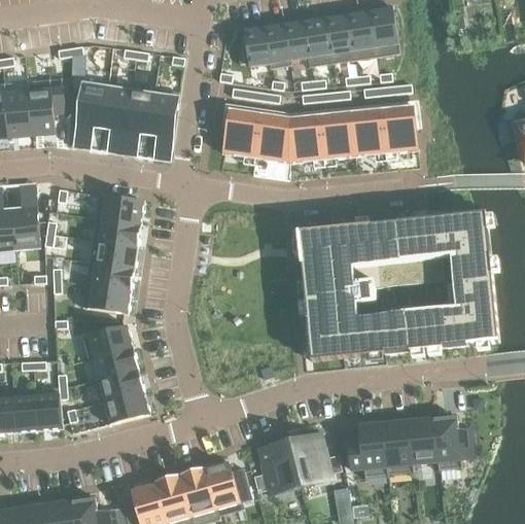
[(391,6),(369,10),(376,57),(398,53),(391,6)]
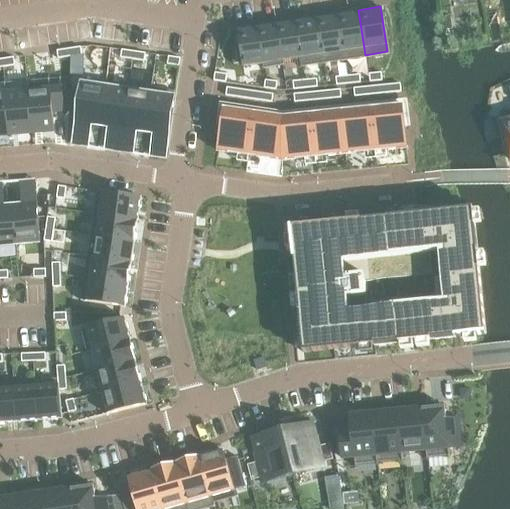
[(358,10),(337,13),(344,58),(365,55),(358,10)]
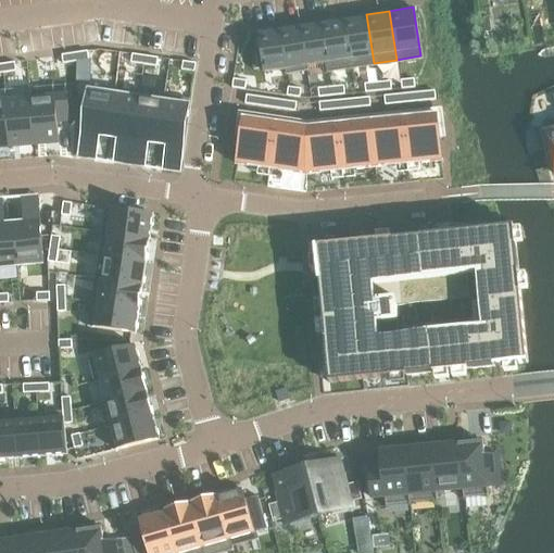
[(366,14),(342,17),(350,66),(374,63),(366,14)]
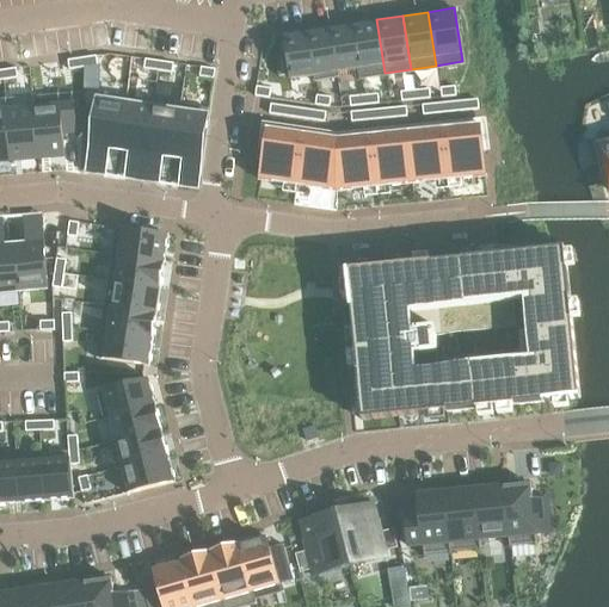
[(376,19),(350,24),(357,66),(356,66),(358,78),(385,73),(376,19)]
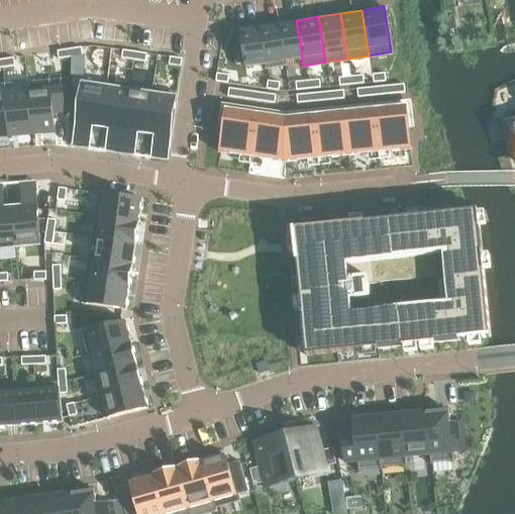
[(296,20),(278,22),(284,59),(301,56),(302,56),(296,20)]
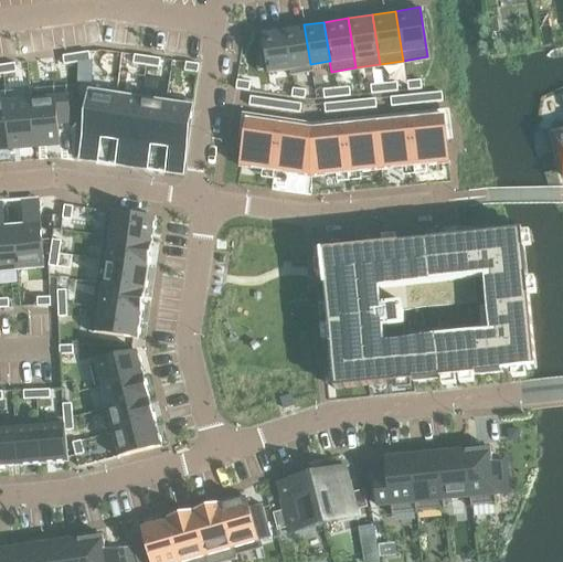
[(304,24),(282,29),(287,67),(288,73),(311,70),(310,64),(304,24)]
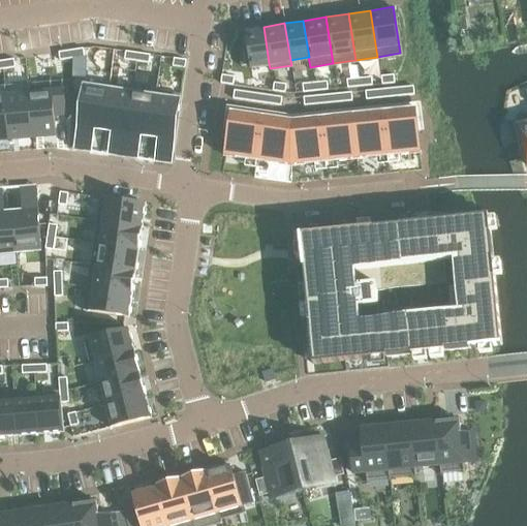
[(246,44),(237,45),(240,63),(249,62),(249,66),(269,63),(264,27),(244,30),(246,44)]
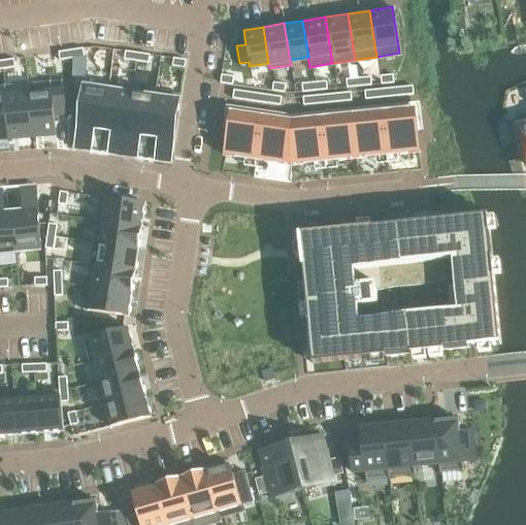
[(81,46),(69,47),(70,56),(83,55),(81,46)]
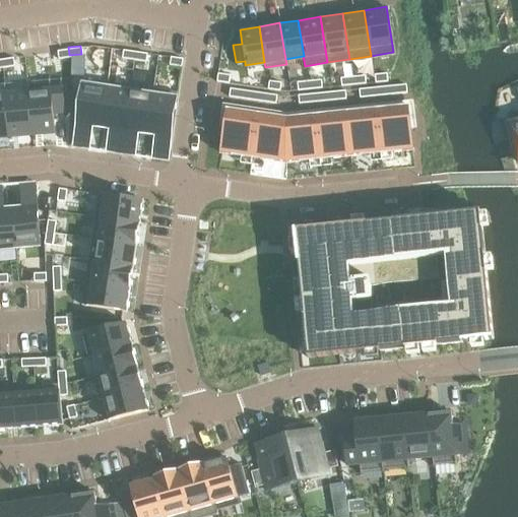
[(68,47),(56,49),(57,57),(69,55),(68,47)]
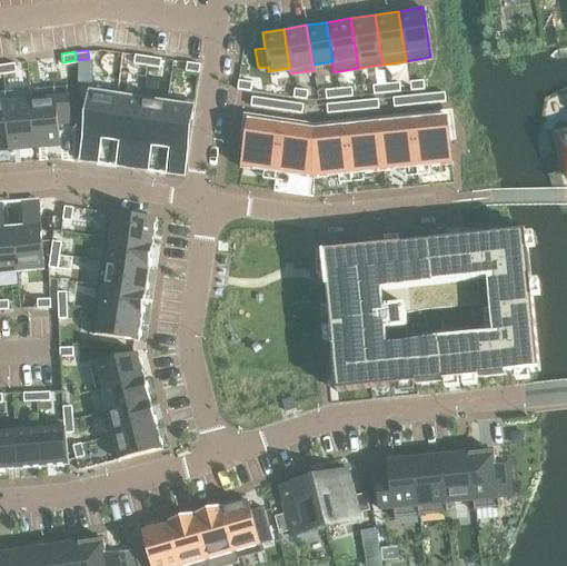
[(133,52),(132,61),(146,63),(147,55),(133,52)]
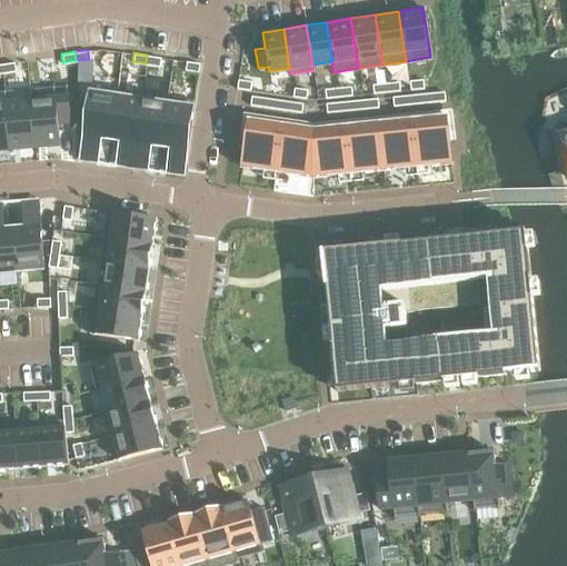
[(147,55),(146,63),(158,66),(159,57),(147,55)]
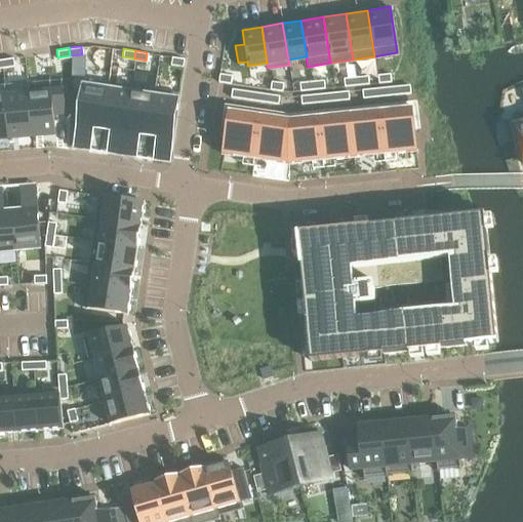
[(82,54),(70,55),(70,74),(83,74),(83,53),(82,54)]
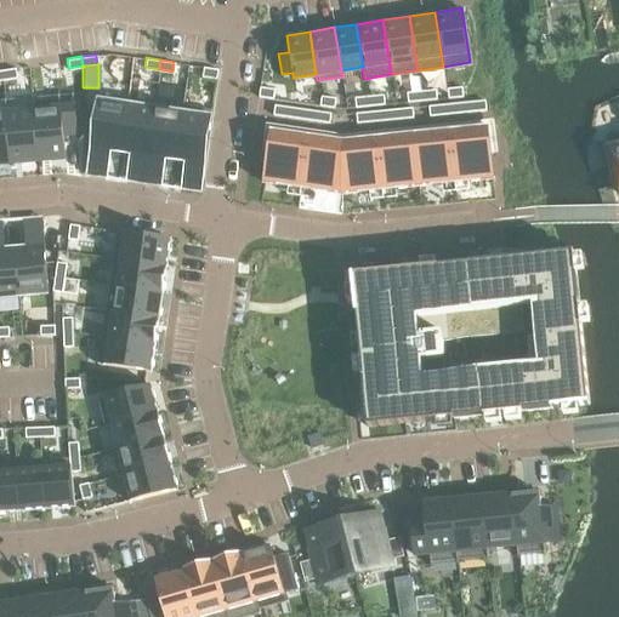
[(203,66),(200,75),(215,78),(216,68),(203,66)]
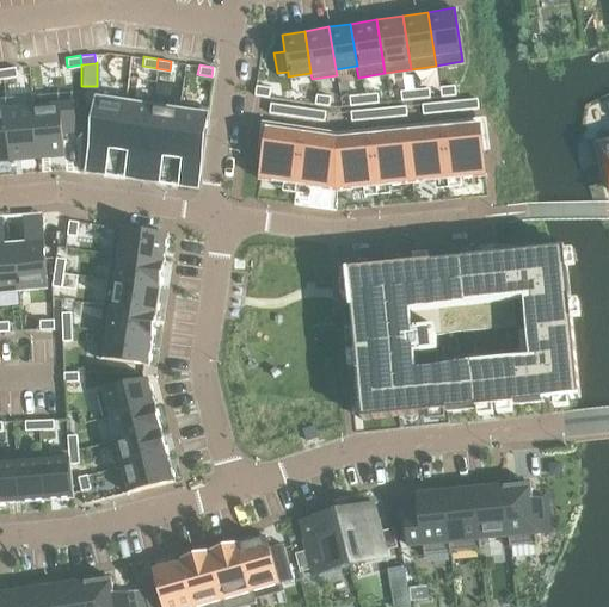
[(14,66),(0,68),(1,78),(16,75),(14,66)]
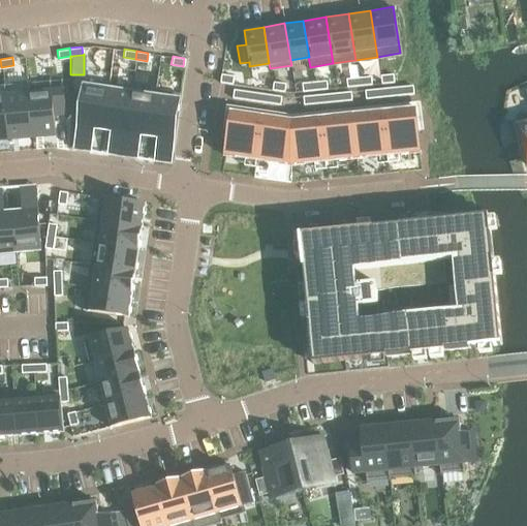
[(220,72),(219,81),(231,83),(233,74),(220,72)]
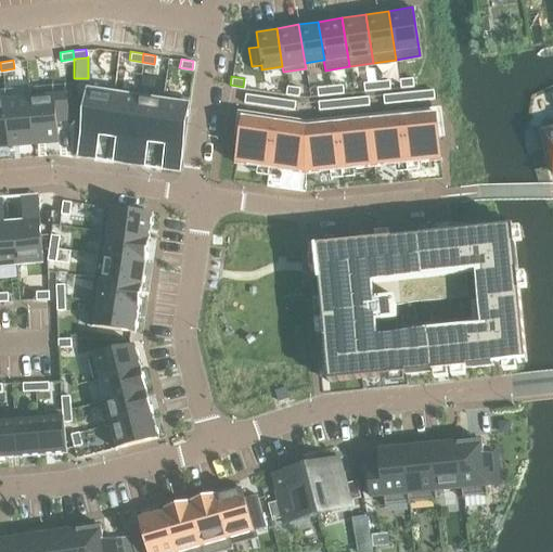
[(411,76),(398,77),(399,86),(412,85),(411,76)]
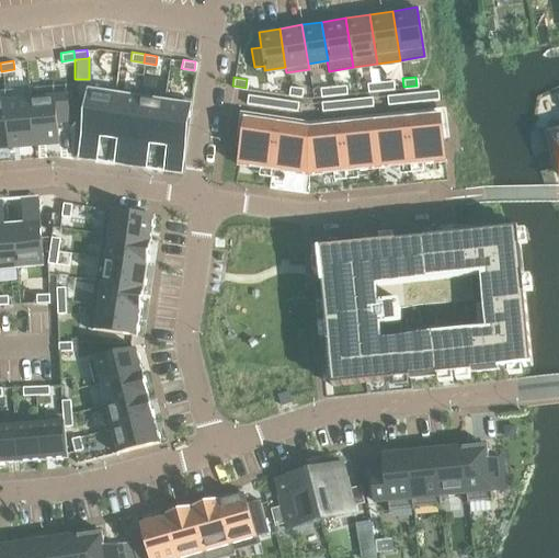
[(392,79),(379,80),(380,89),(392,88),(392,79)]
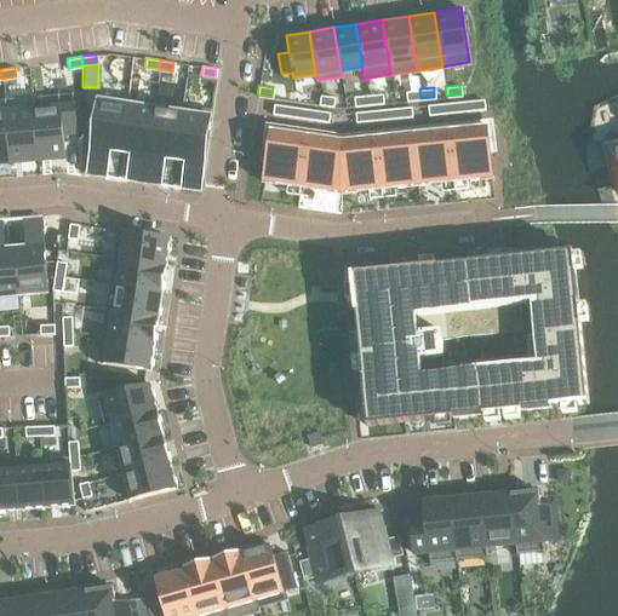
[(419,88),(405,91),(406,101),(421,98),(419,88)]
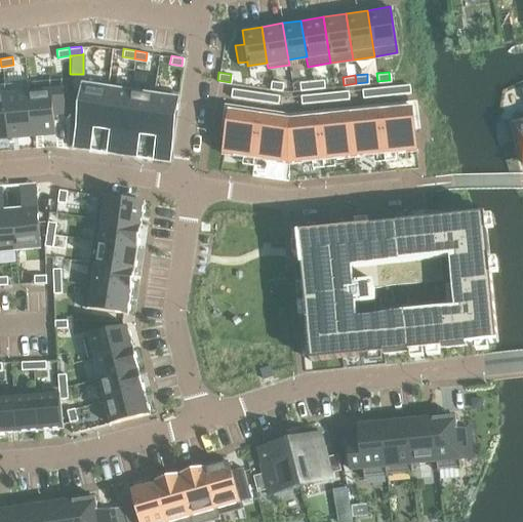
[(323,78),(311,80),(312,88),(323,86),(323,78)]
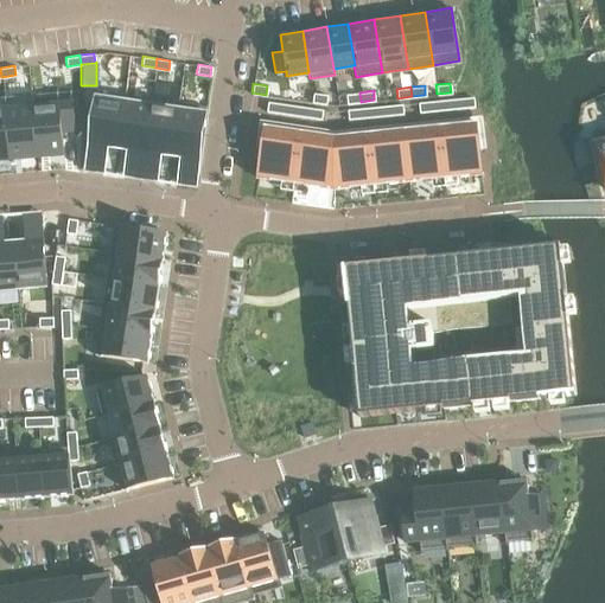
[(123,98),(116,146),(126,147),(123,162),(140,165),(151,97),(122,92),(122,98),(123,98)]
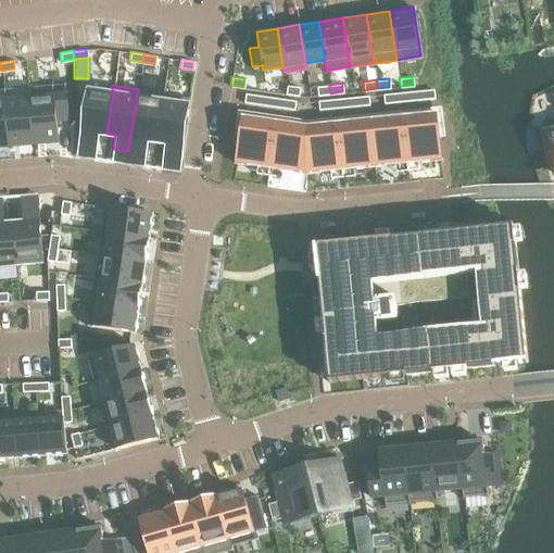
[(287,85),(285,92),(298,95),(299,86),(287,85)]
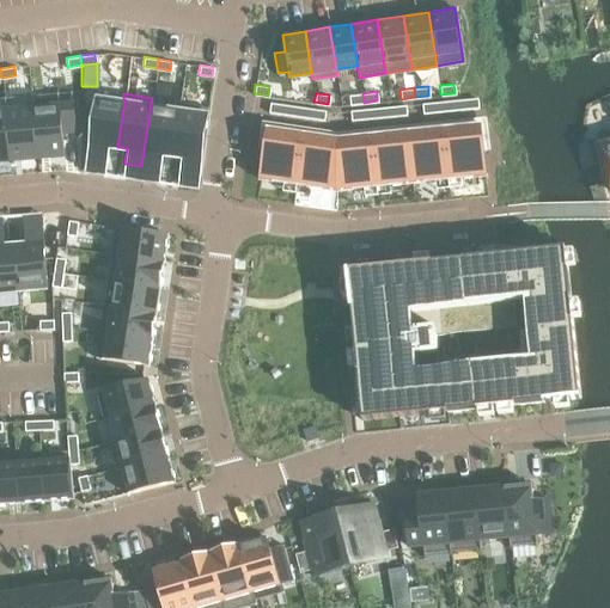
[(363,93),(348,94),(349,104),(364,103),(363,93)]
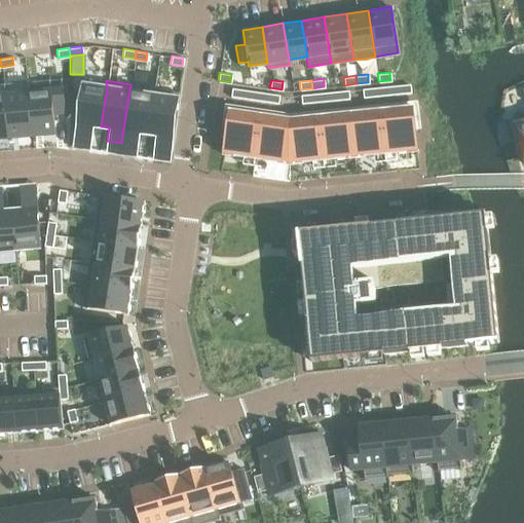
[(49,81),(25,83),(26,91),(29,134),(53,132),(51,111),(64,111),(62,88),(50,89),(49,81)]
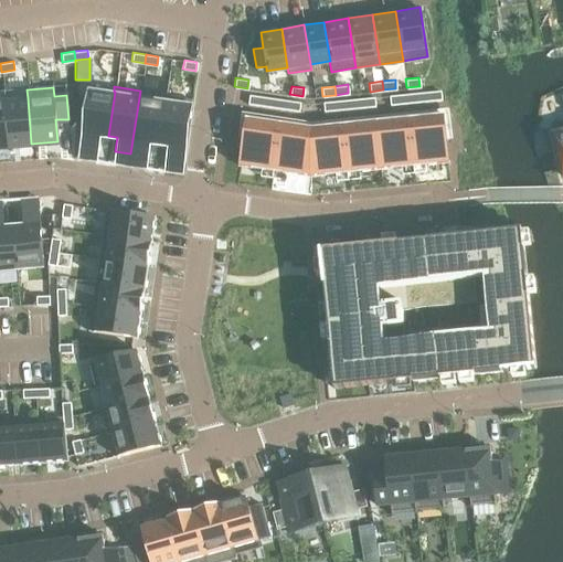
[(88,88),(80,146),(96,148),(98,134),(108,136),(115,92),(114,92),(88,88)]
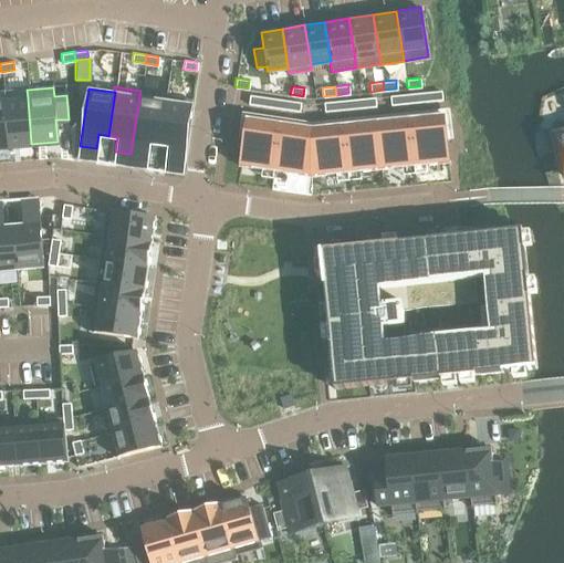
[(440,90),(427,91),(428,100),(441,98),(440,90)]
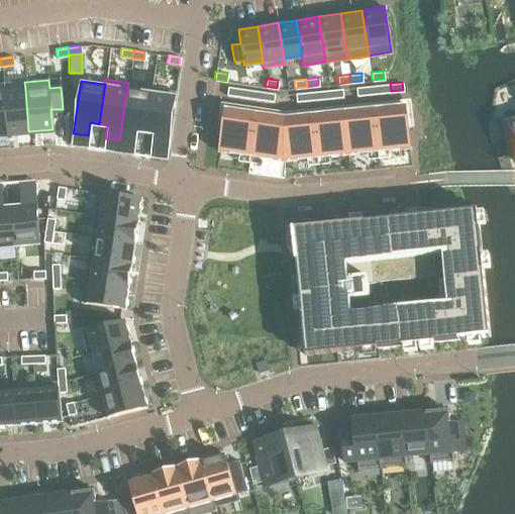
[(128,83),(119,140),(134,142),(136,129),(144,131),(150,87),(128,83)]
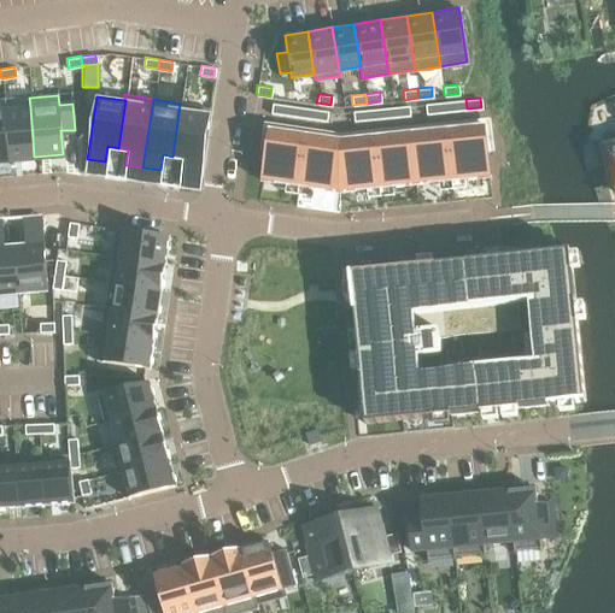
[(466,99),(452,100),(454,110),(467,108),(466,99)]
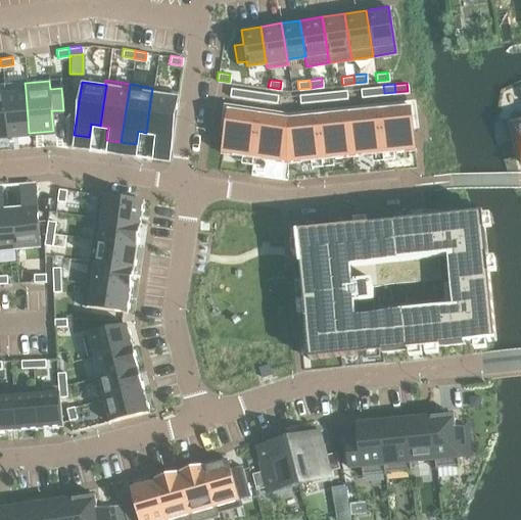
[(383,85),(372,87),(373,95),(384,93),(383,85)]
